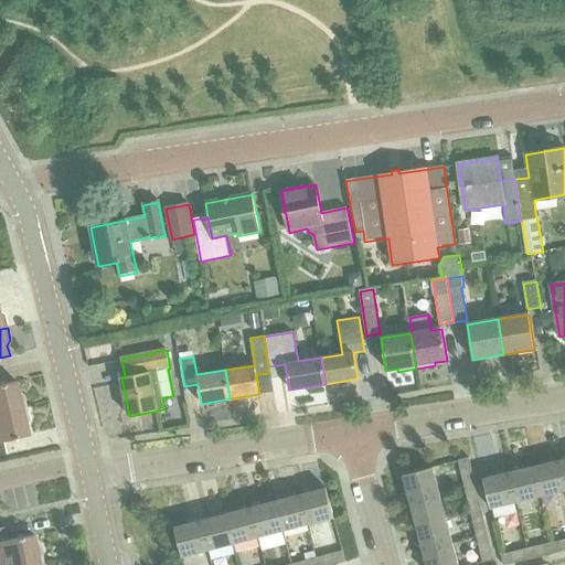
[(0,413),(27,407),(23,395),(18,392),(16,382),(0,384),(0,413)]
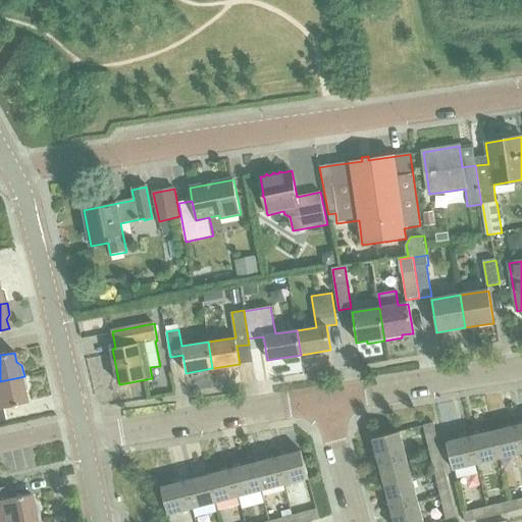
[(24,376),(0,381),(0,421),(5,420),(2,408),(27,403),(24,393),(28,388),(24,376)]
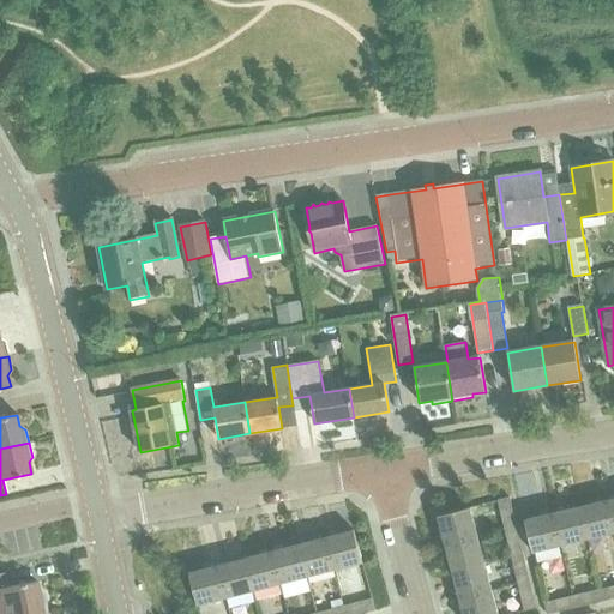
[(499,499),(506,529),(518,525),(511,497),(499,499)]
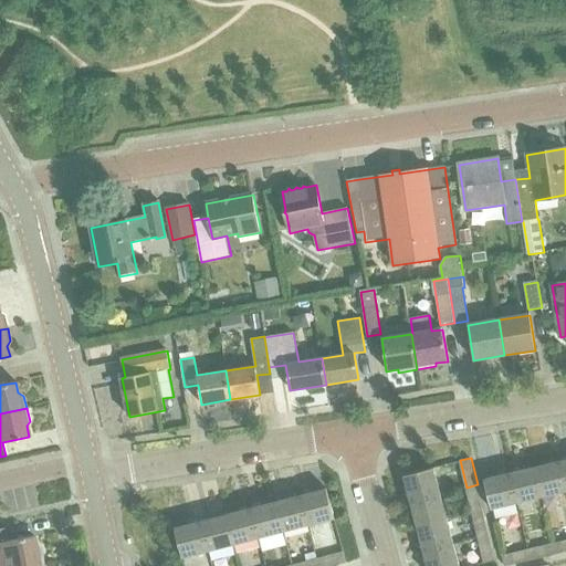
[(565,489),(559,462),(535,468),(543,499),(565,492),(565,489)]
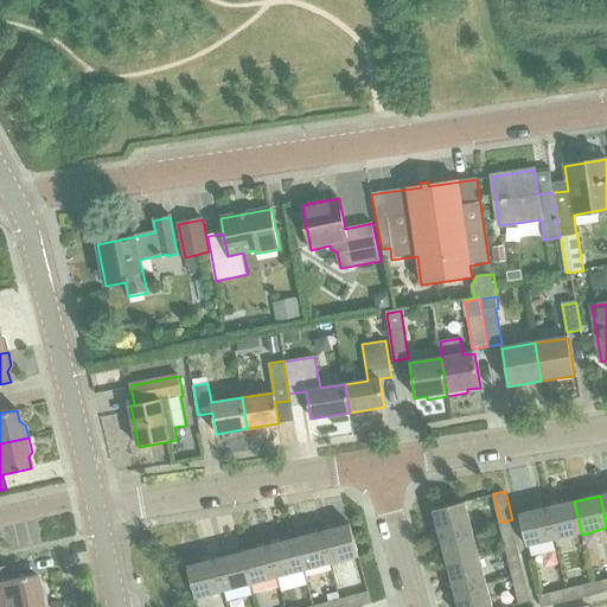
[(574,502),(547,509),(555,542),(582,535),(574,502)]
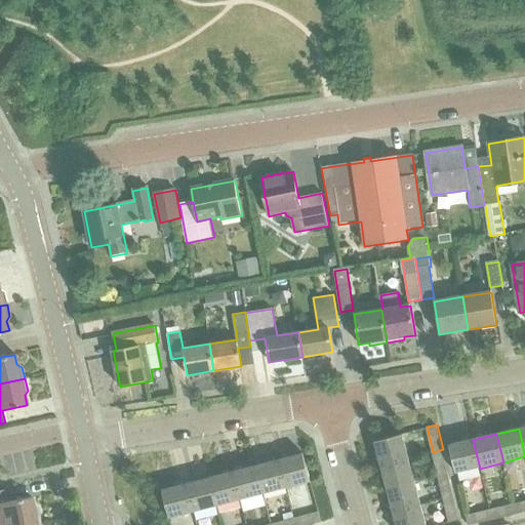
[(374,442),(380,466),(409,458),(403,435),(374,442)]
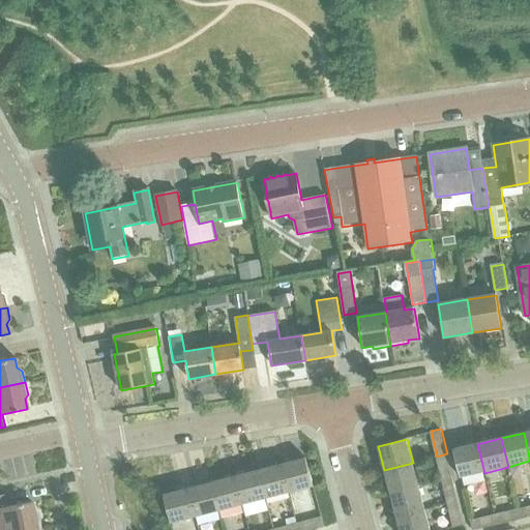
[(484,473),(477,444),(453,450),(461,478),(484,473)]
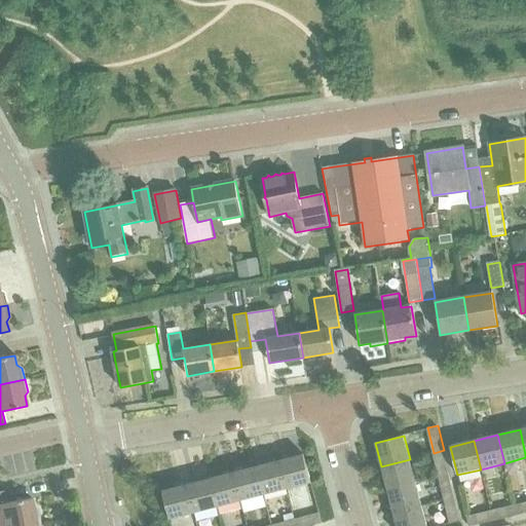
[(434,453),(439,477),(449,474),(444,450),(434,453)]
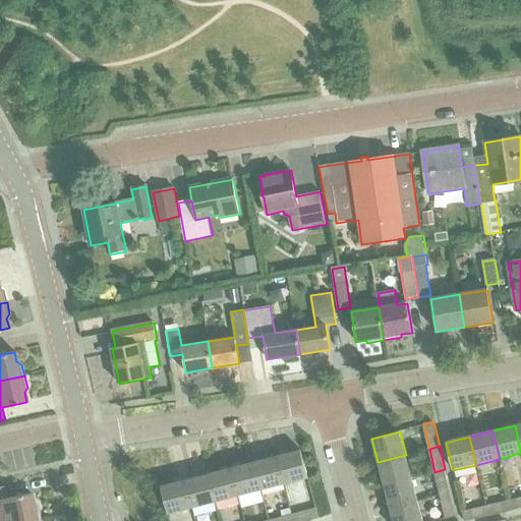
[(300,451),(276,457),(283,484),(307,478),(300,451)]
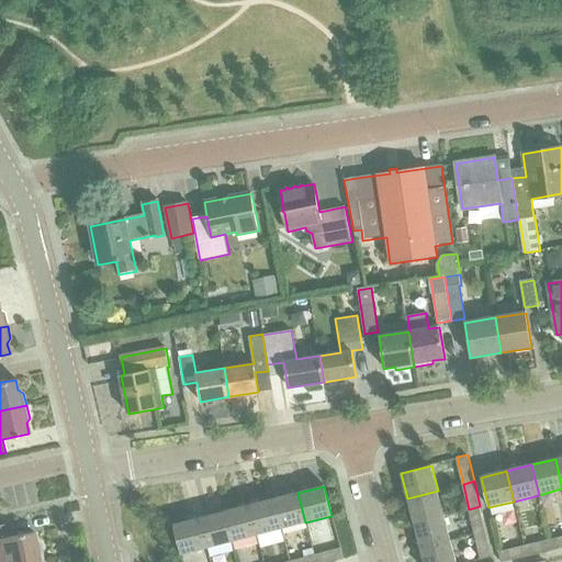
[(407,498),(414,524),(445,515),(438,491),(407,498)]
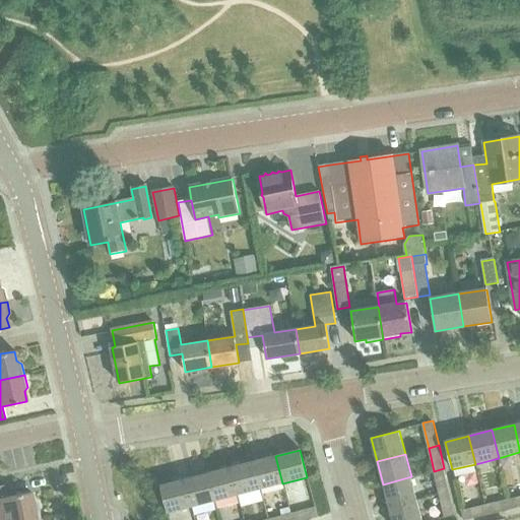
[(275,456),(252,462),(259,490),(282,483),(275,456)]
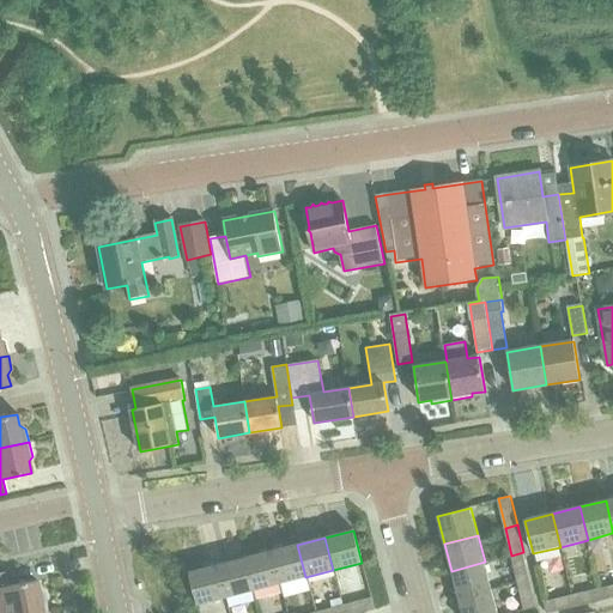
[(297,545),(271,552),(279,583),(305,577),(297,545)]
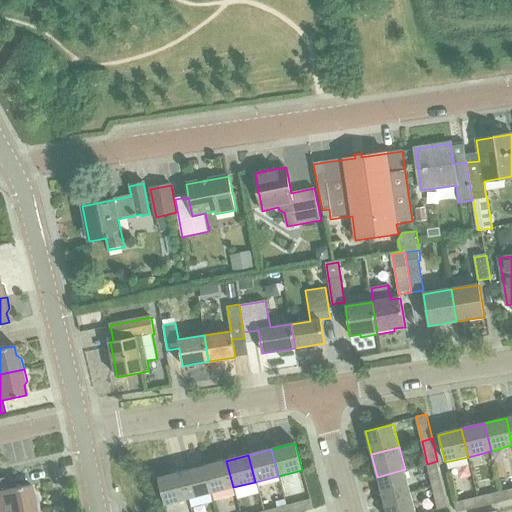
[(226,461),(203,466),(210,493),(233,487),(226,461)]
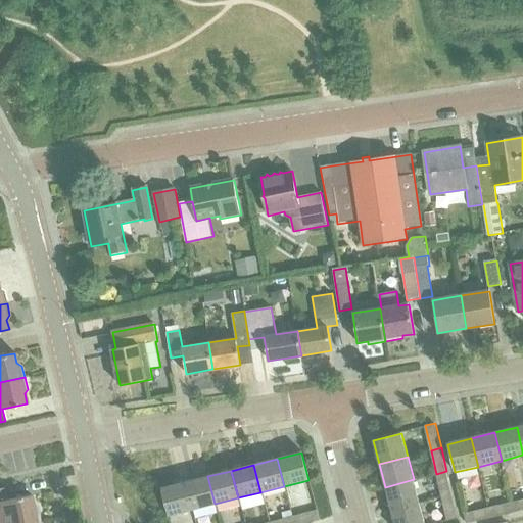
[(436,474),(442,496),(453,494),(446,471),(436,474)]
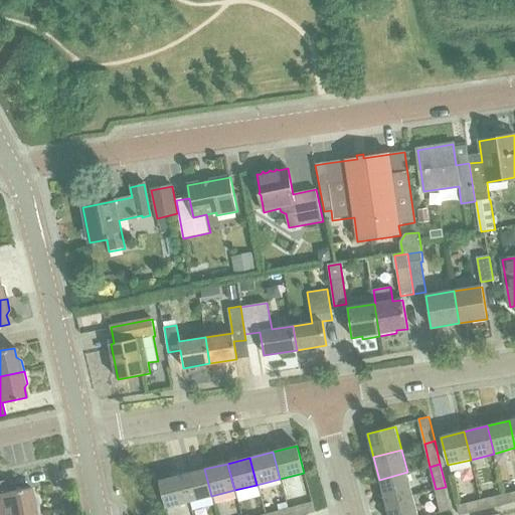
[(204,469),(182,475),(189,502),(211,496),(204,469)]
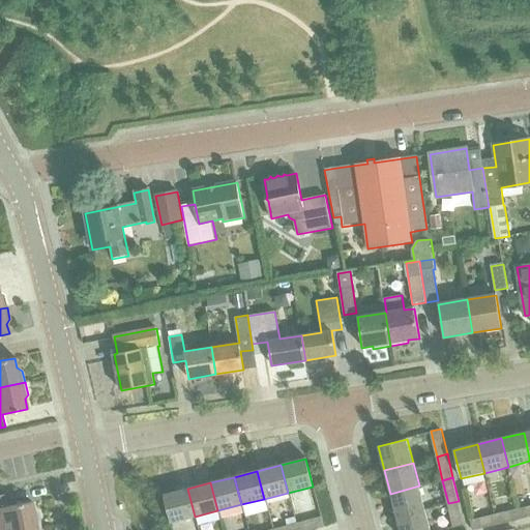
[(390,494),(396,518),(425,509),(419,486),(390,494)]
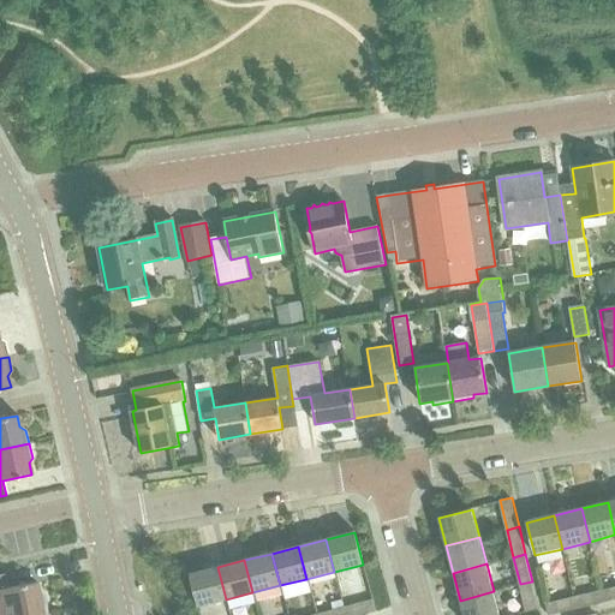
[(226,599),(218,567),(189,574),(197,607),(226,599)]
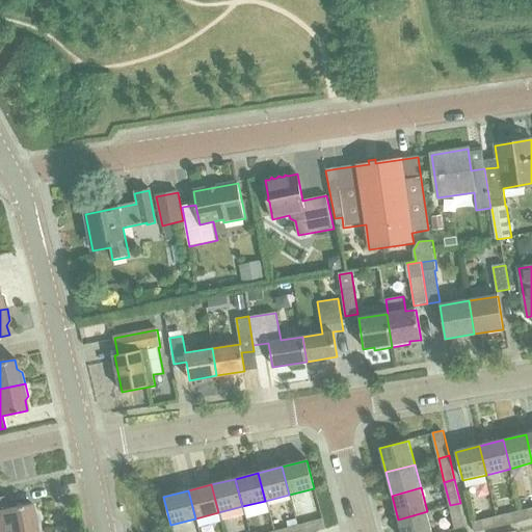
[(0,531),(22,531),(41,529),(38,516),(33,513),(32,504),(7,509),(4,497),(0,497),(0,531)]
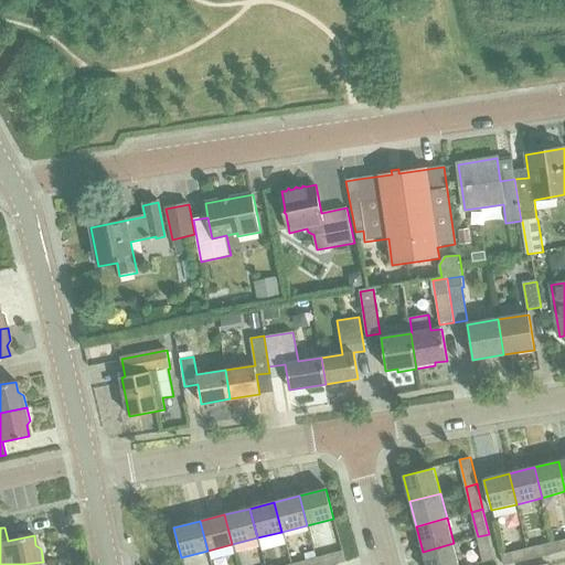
[(489,534),(478,536),(483,562),(494,560),(489,534)]
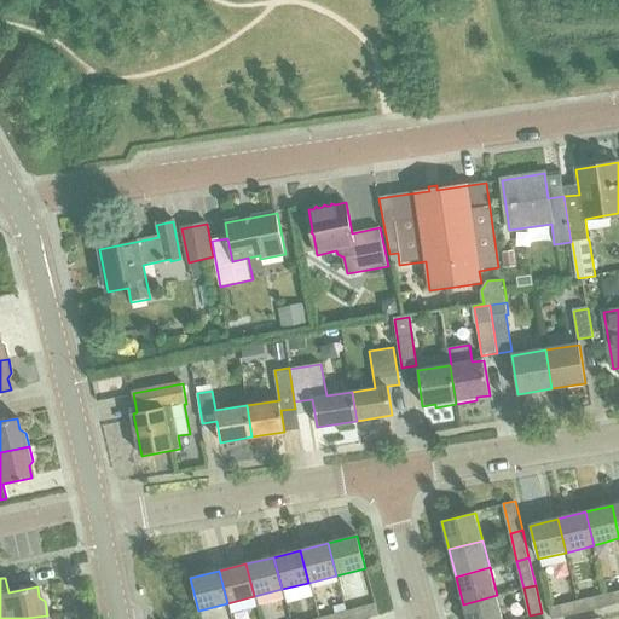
[(618,590),(605,594),(608,606),(618,603),(618,590)]
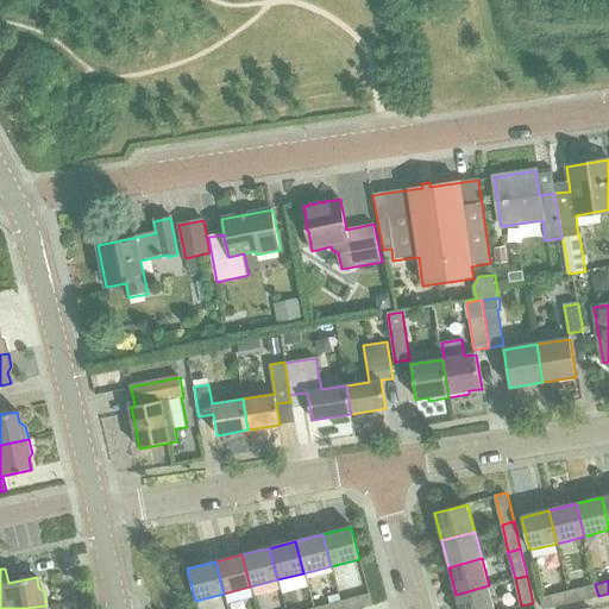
[(595,584),(567,590),(571,603),(598,596),(595,584)]
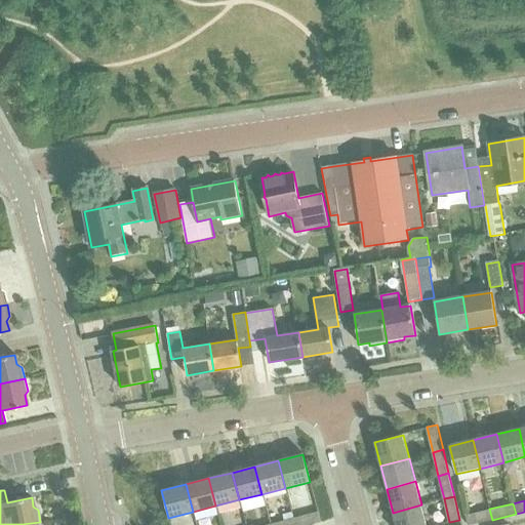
[(426,524),(421,505),(393,513),(396,524),(426,524)]
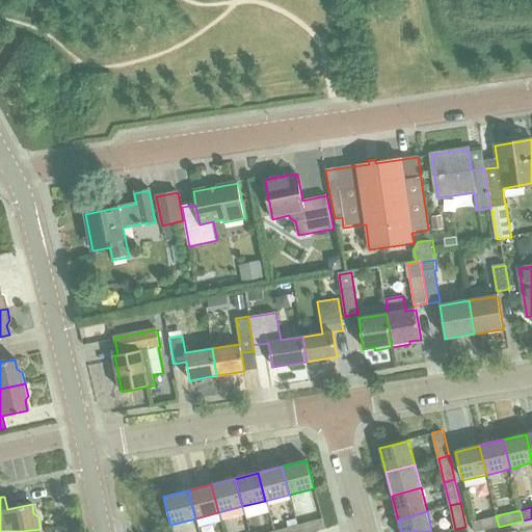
[(475,531),(499,527),(496,515),(473,522),(475,531)]
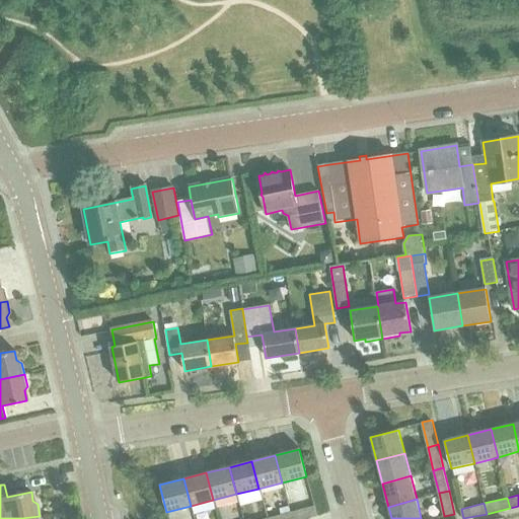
[(316,505),(290,512),(292,518),(305,518),(318,516),(316,505)]
